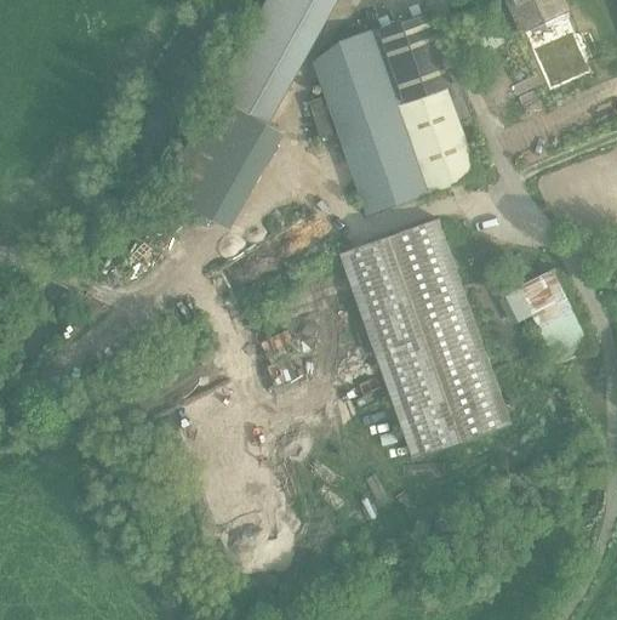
[(283,129),(272,123),(332,0),(266,0),(169,194),(233,226),(283,129)]
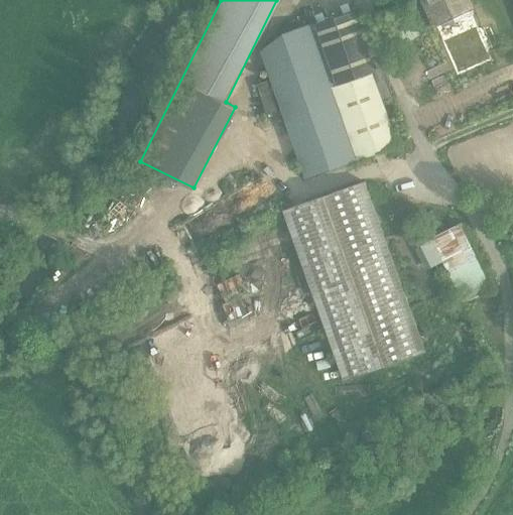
[(419,0),(454,77),(491,60),(462,0),(419,0)]
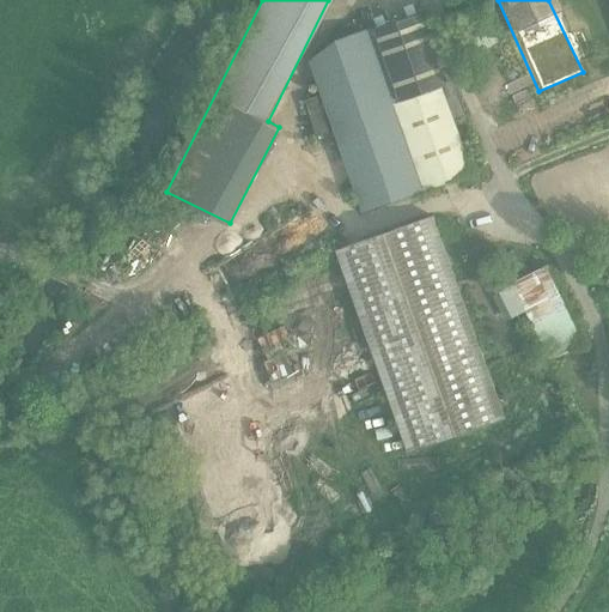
[(418,13),(372,29),(397,101),(443,85),(418,13)]
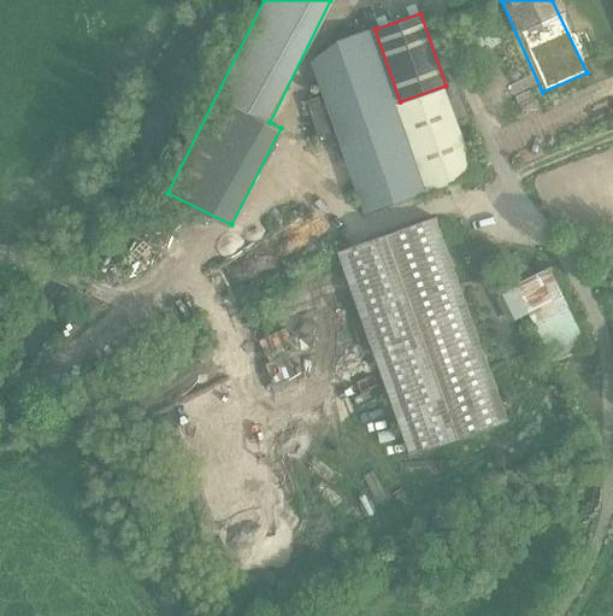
[(400,101),(375,29),(375,28),(336,41),(310,62),(364,213),(431,189),(400,101)]
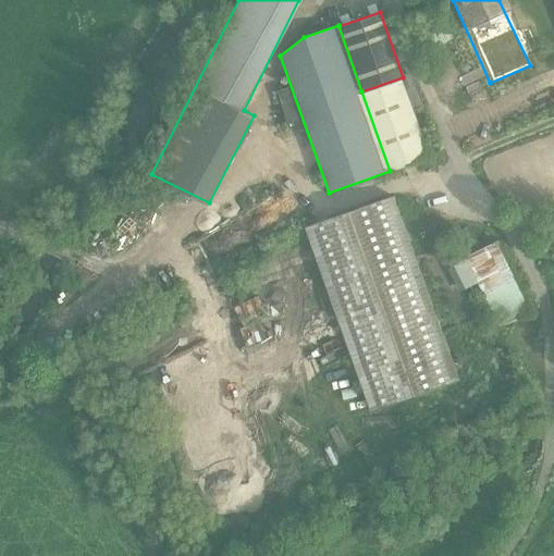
[(403,77),(361,91),(390,171),(428,157),(404,94),(408,91),(403,77)]
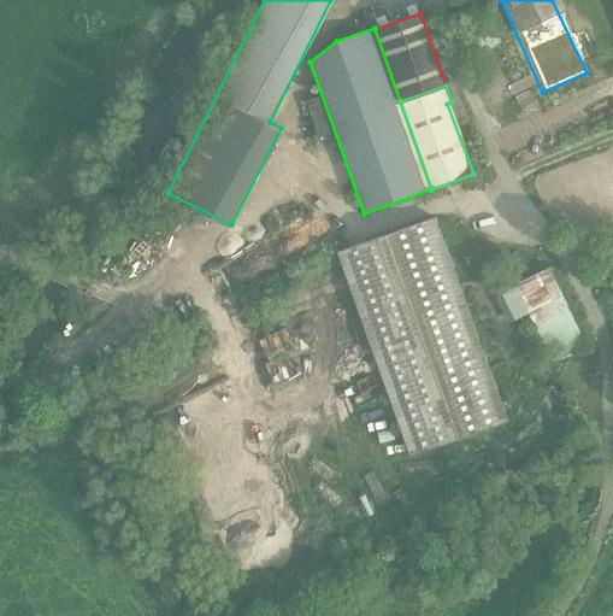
[(316,97),(304,101),(316,136),(328,133),(316,97)]
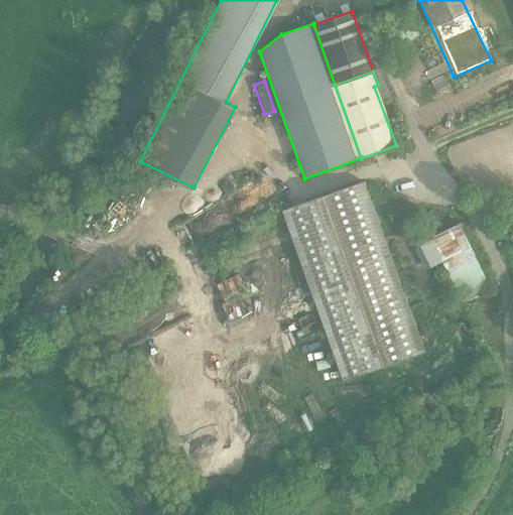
[(424,352),(362,181),(282,211),(345,381),(424,352)]
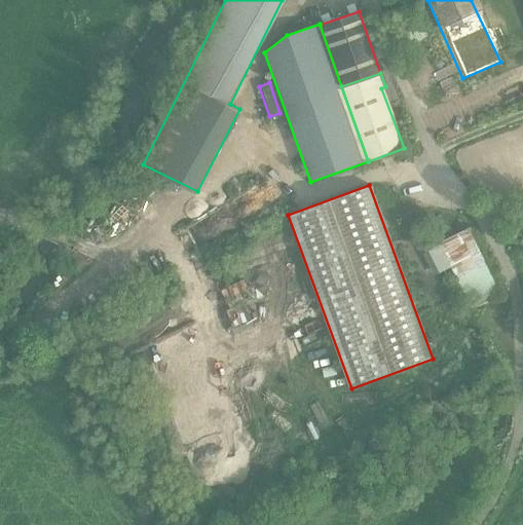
[(484,261),(473,240),(467,228),(437,244),(470,307),(499,297),(484,261)]
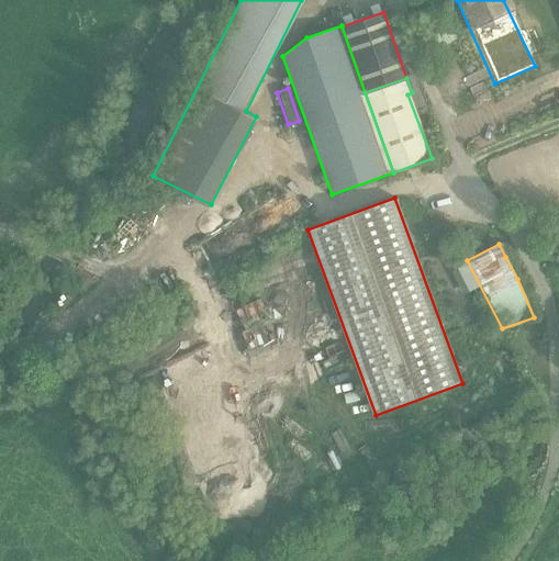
[(236,304),(250,350),(270,345),(261,317),(266,315),(260,298),(236,304)]
